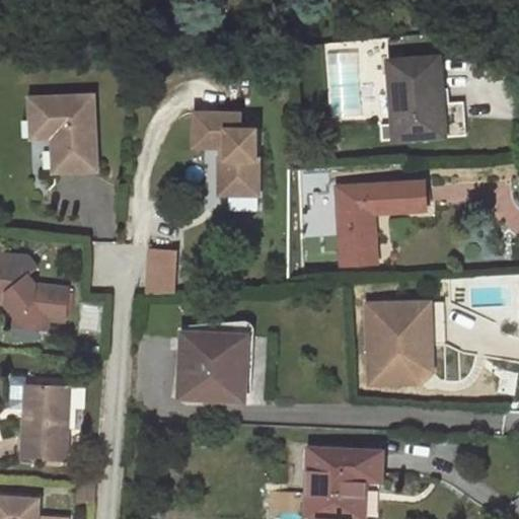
[(392,122),(393,138),(440,134),(437,89),(442,89),(442,86),(440,55),(388,59),(392,122)]
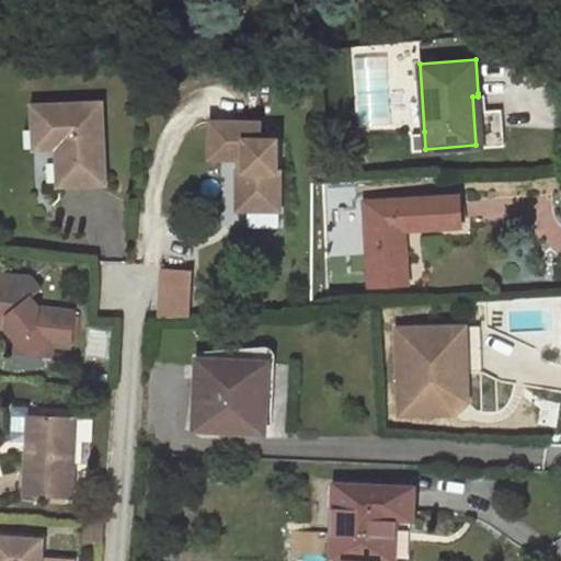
[(472,96),(476,145),(504,144),(502,107),(485,109),(484,93),(478,93),(478,96),(472,96)]
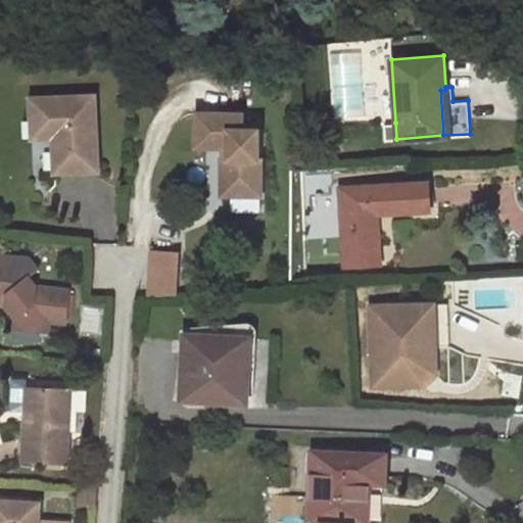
[(55,136),(56,171),(100,169),(97,94),(34,96),(34,121),(54,120),(55,136)]
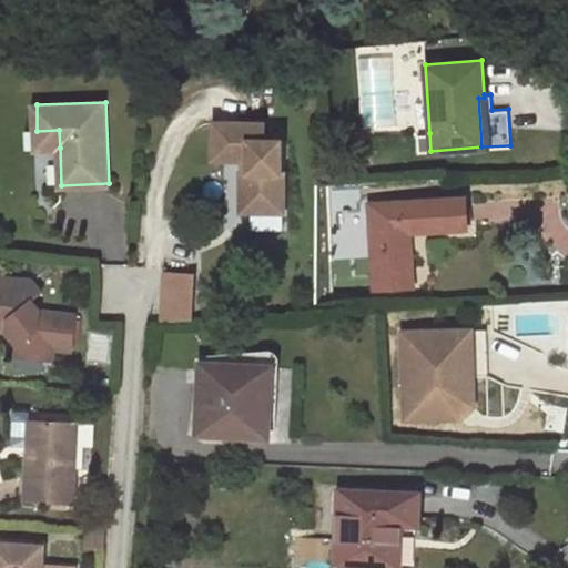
[(265,123),(214,123),(213,160),(242,160),(253,160),(253,172),(242,172),(242,190),(252,189),(252,212),(284,212),(284,172),(282,172),(282,140),(265,140),(265,123)]
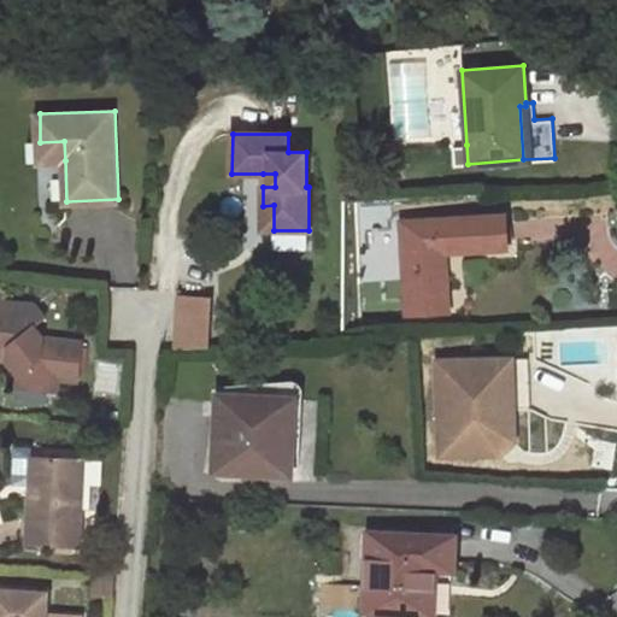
[(64,141),(40,142),(41,162),(65,160),(64,141)]
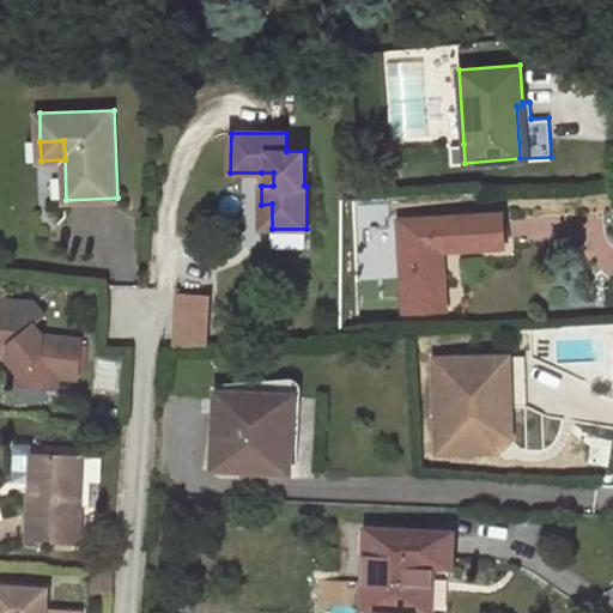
[(465,163),(463,144),(449,146),(450,164),(465,163)]
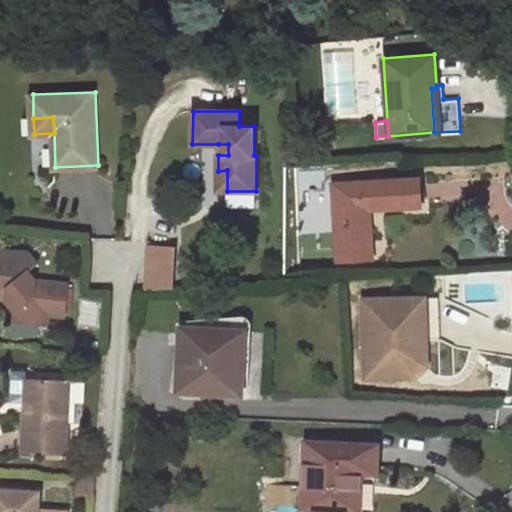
[(228,144),(218,144),(218,155),(228,155),(228,144)]
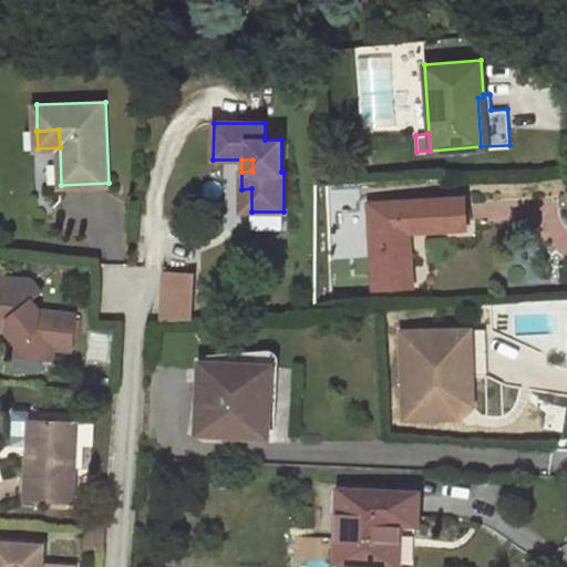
[(251,188),(241,189),(241,212),(251,212),(251,188)]
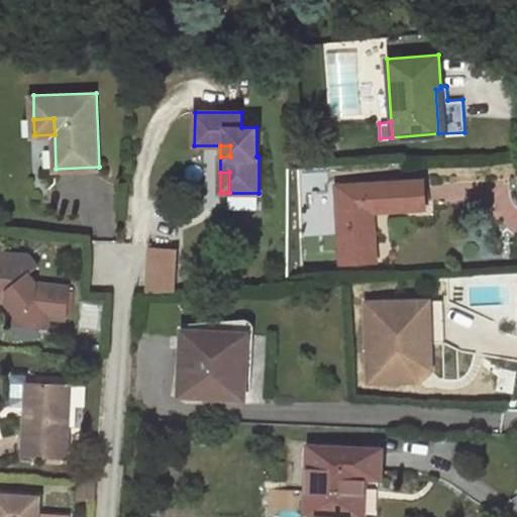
[(371,209),(422,207),(422,180),(337,186),(342,262),(368,260),(366,220),(371,220),(371,209)]
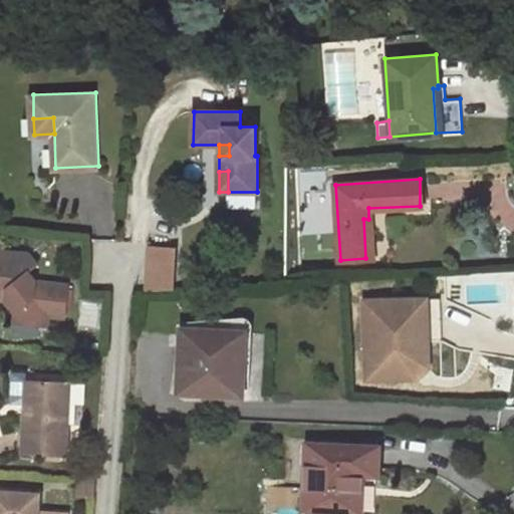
[(173,249),(150,247),(147,291),(170,289),(173,249)]
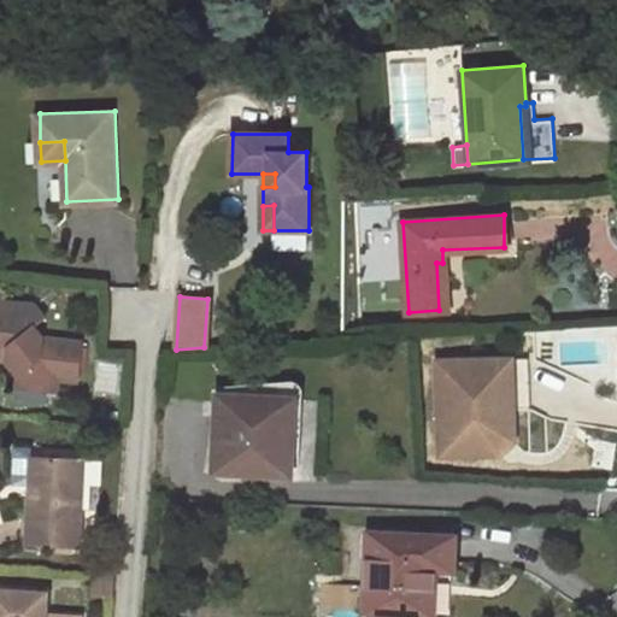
[(78,380),(83,340),(43,336),(36,325),(48,316),(37,304),(23,301),(4,316),(0,311),(0,346),(10,347),(9,358),(19,374),(18,385),(46,388),(46,386),(58,387),(59,377),(78,380)]
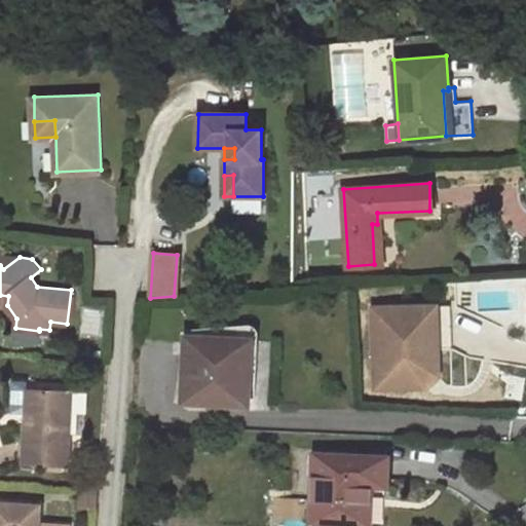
[(450,305),(373,307),(375,380),(415,379),(424,369),(424,349),(438,349),(451,348),(450,305)]
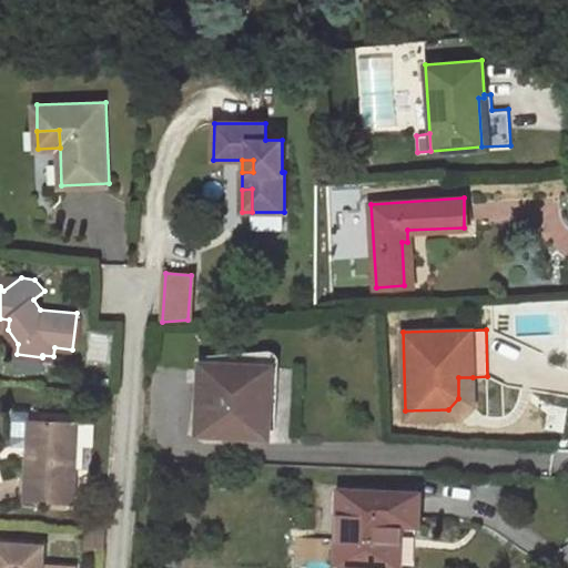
[(201,364),(266,366),(267,367),(270,364),(270,359),(267,353),(263,350),(260,348),(201,353),(201,364)]
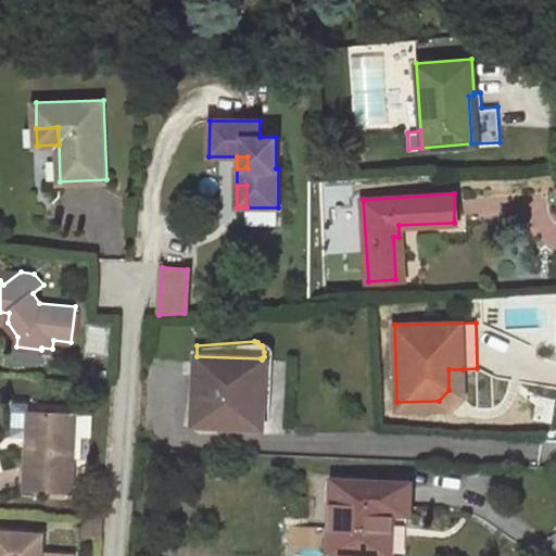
[(192,422),(262,426),(263,403),(257,403),(261,358),(197,356),(192,422)]
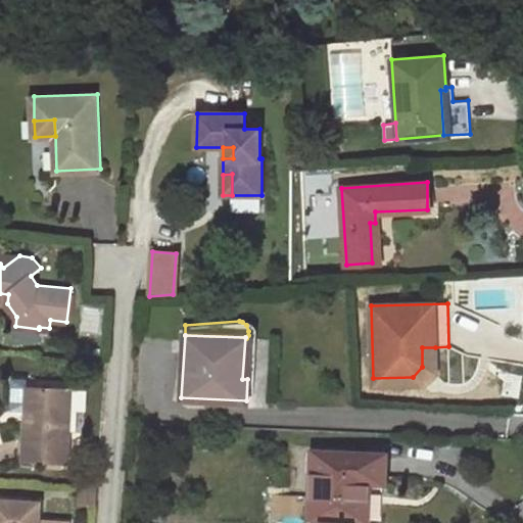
[(242,379),(247,379),(255,379),(257,338),(246,338),(245,337),(242,379)]
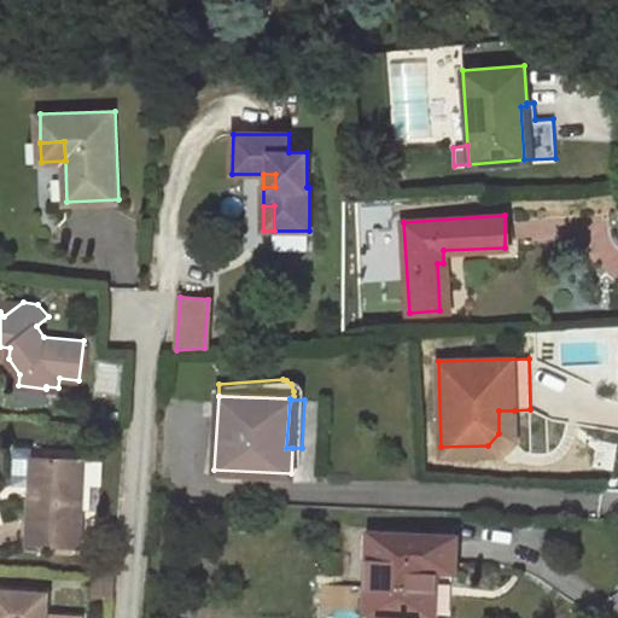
[(514,441),(514,410),(499,410),(499,433),(488,445),(441,447),(441,455),(501,454),(514,441)]
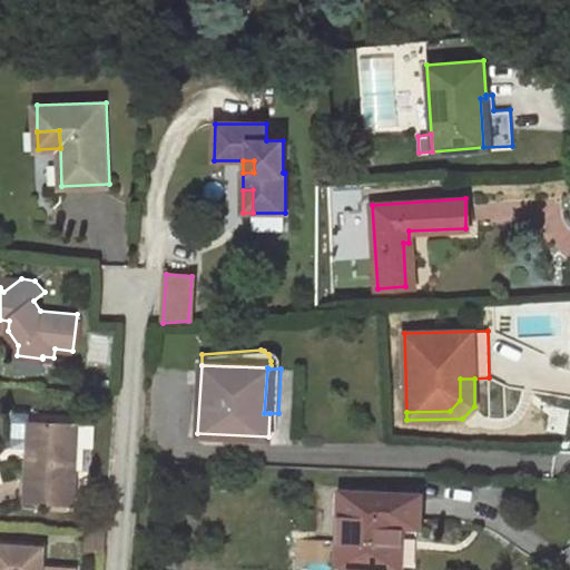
[(30,443),(31,419),(31,411),(15,409),(12,442),(30,443)]
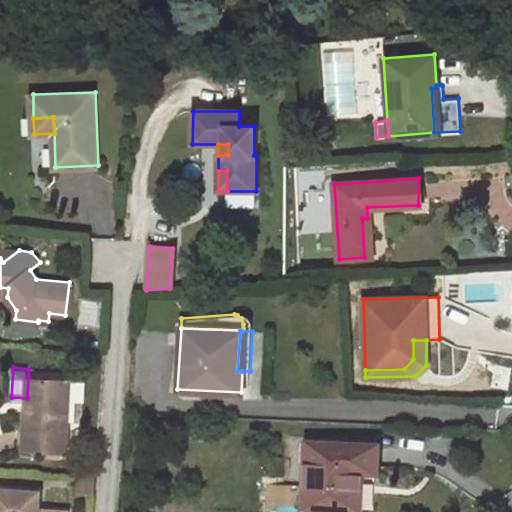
[(71,379),(28,376),(27,398),(23,448),(66,451),(71,379)]
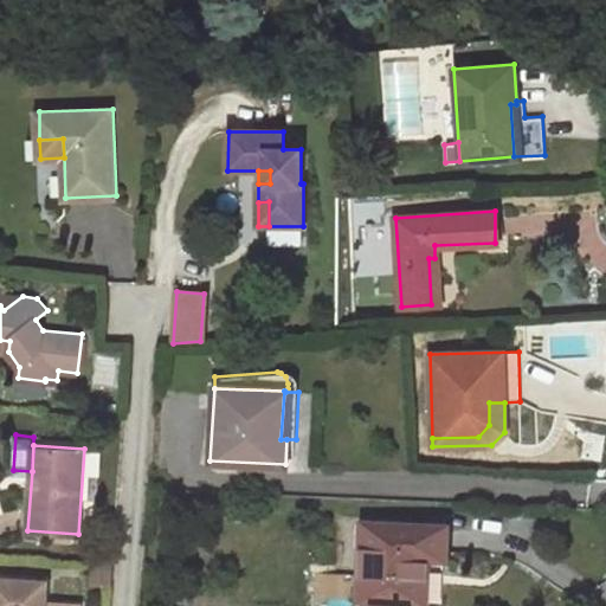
[(365,524),(361,595),(424,599),(427,556),(444,558),(446,528),(365,524)]
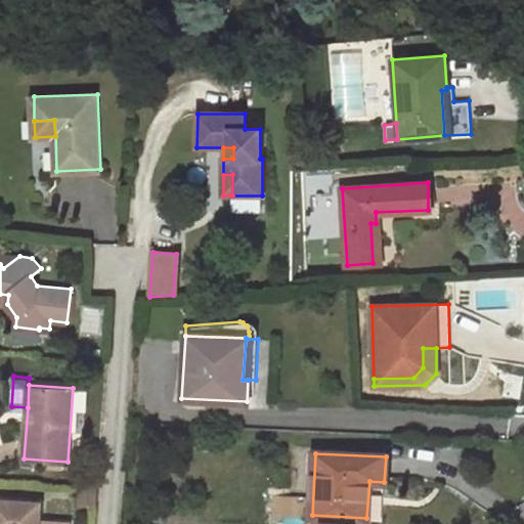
[(96,504),(98,484),(82,482),(80,503),(96,504)]
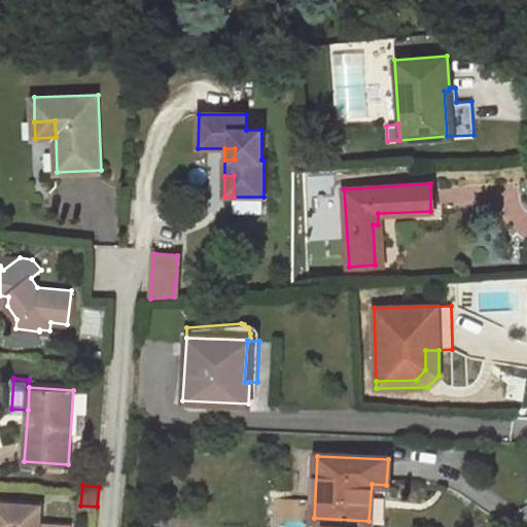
[(40,503),(0,500),(0,526),(68,526),(69,524),(38,522),(40,503)]
